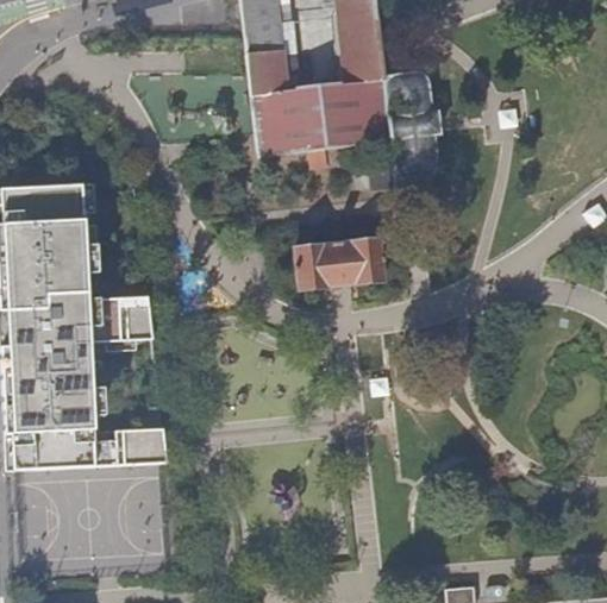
[(285,48),(279,0),(243,0),(245,19),(246,33),(249,51),(282,48),(285,48)]
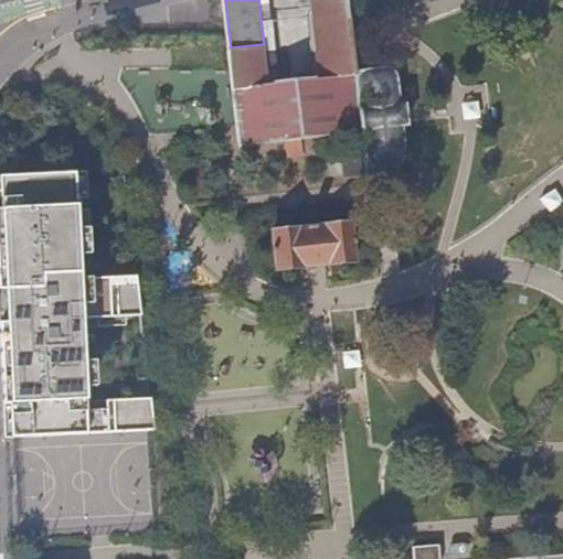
[(317,0),(325,76),(266,83),(235,87),(240,127),(242,142),(306,136),(335,132),(364,129),(357,70),(350,8),(349,0),(317,0)]
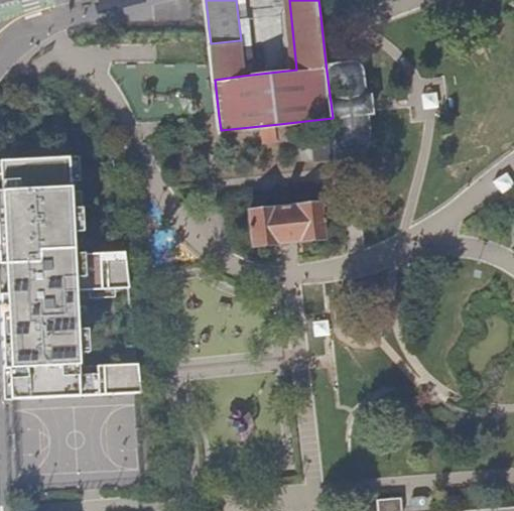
[(250,39),(246,0),(236,0),(241,40),(250,39)]
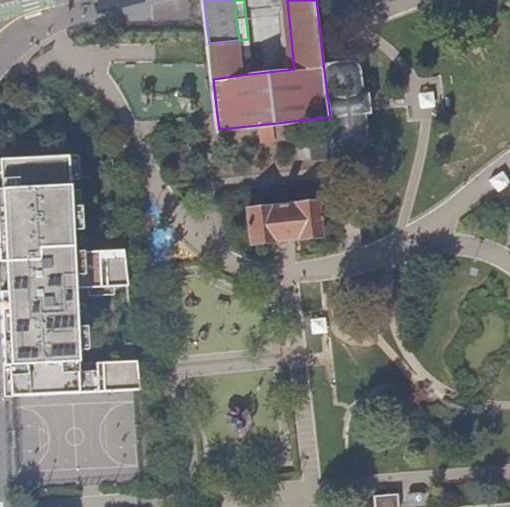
[(213,79),(241,75),(237,40),(209,43),(210,55),(213,79)]
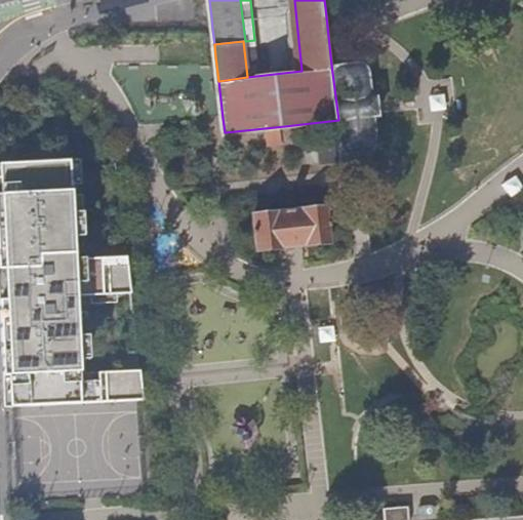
[(338,120),(340,131),(343,156),(369,152),(373,151),(377,146),(378,140),(375,116),(381,115),(379,104),(378,94),(372,95),(369,67),(362,61),(331,65),(338,120)]
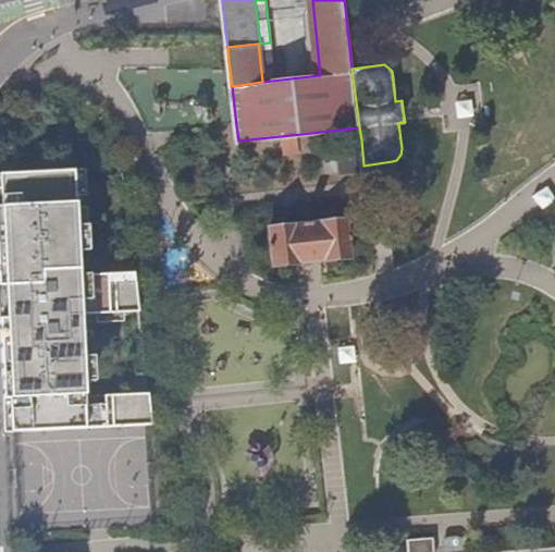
[(330,131),(301,134),(303,149),(331,147),(330,131)]
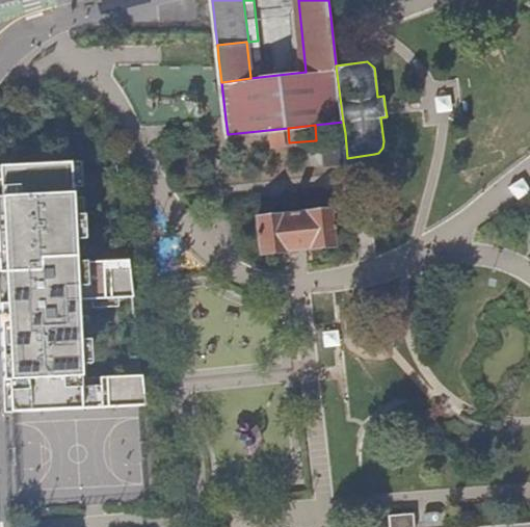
[(325,167),(348,164),(347,158),(345,133),(323,135),(325,167)]
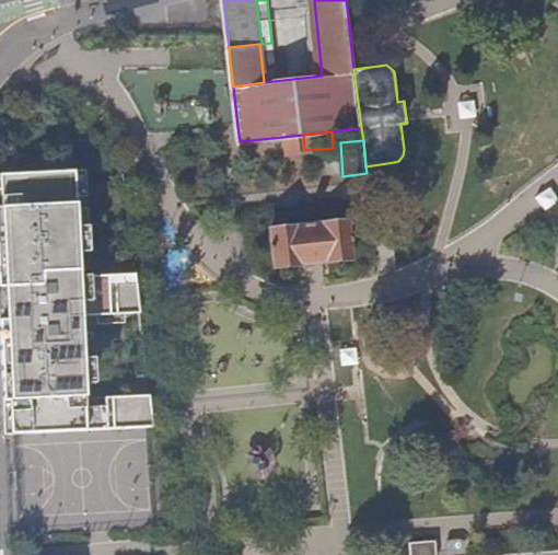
[(2,172),(0,171),(0,311),(1,343),(6,429),(155,424),(151,393),(135,394),(135,404),(86,405),(83,312),(141,310),(137,272),(81,274),(74,169),(2,172)]
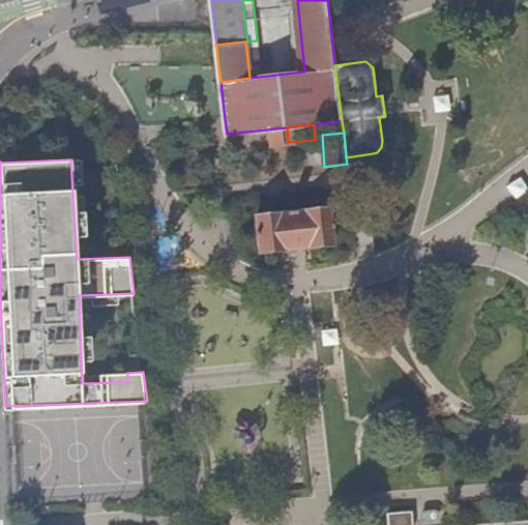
[(335,242),(331,208),(257,214),(261,250),(335,242)]
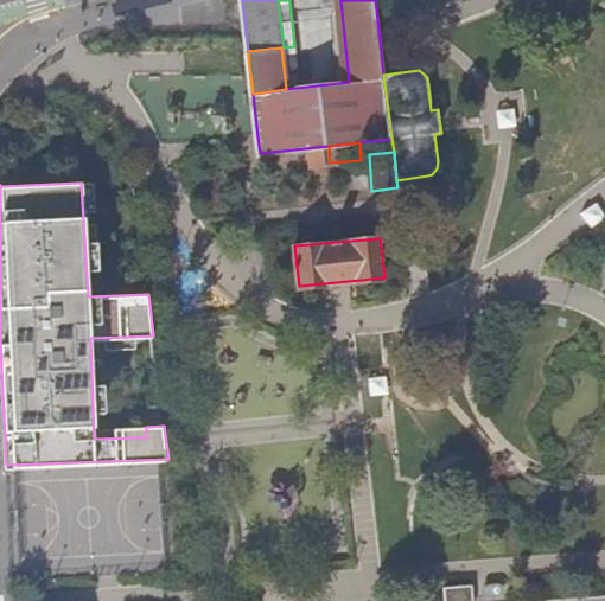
[(445,586),(446,600),(475,600),(475,586),(475,583),(445,586)]
